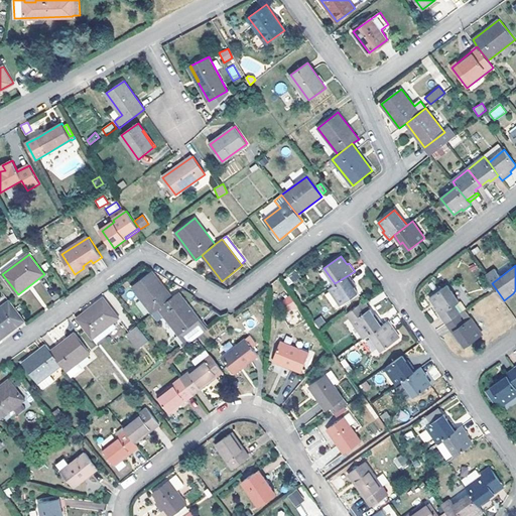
[(132,286),(152,313),(159,308),(173,297),(152,271),(132,286)]
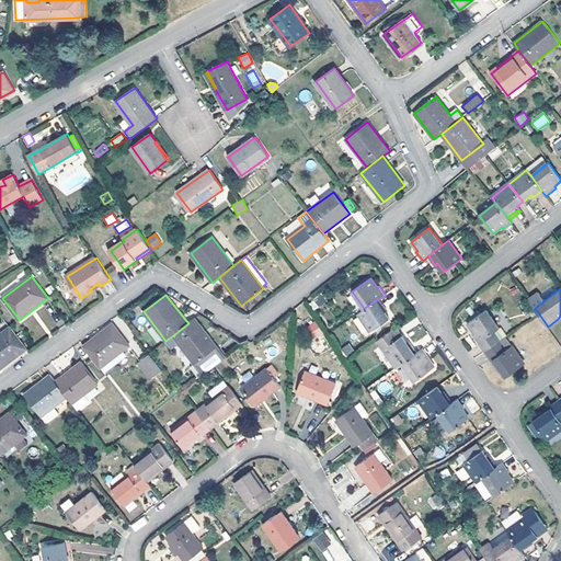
[(321,296),(309,302),(312,309),(324,302),(321,296)]
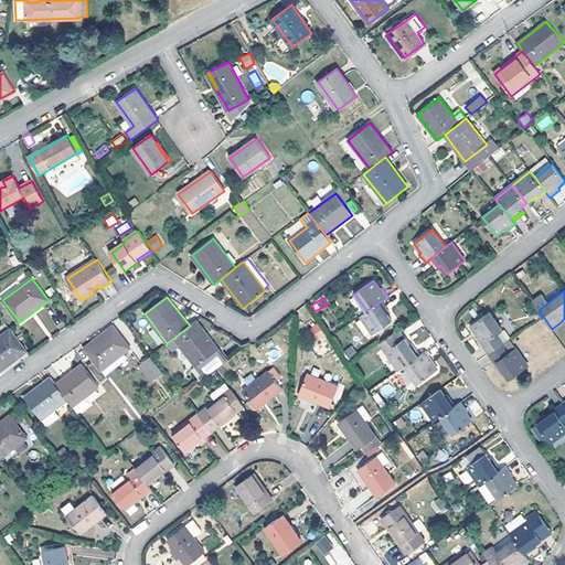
[(388,310),(383,300),(366,310),(361,316),(374,333),(392,320),(386,311),(388,310)]
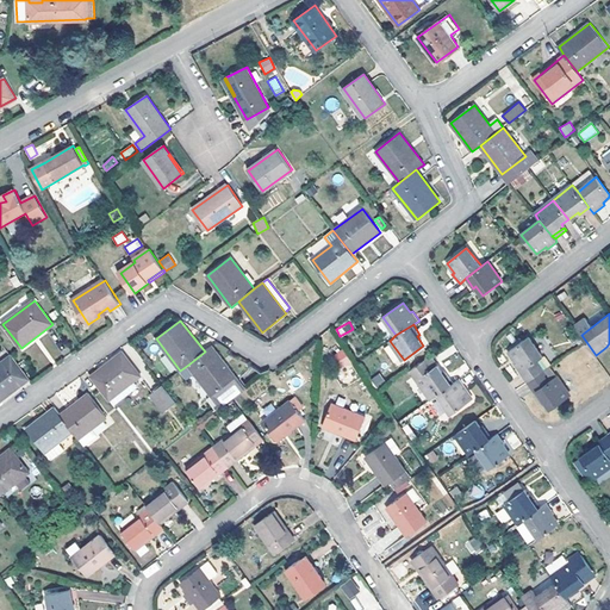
[(527,383),(545,371),(537,360),(542,356),(529,337),(509,352),(515,361),(514,363),(527,383)]
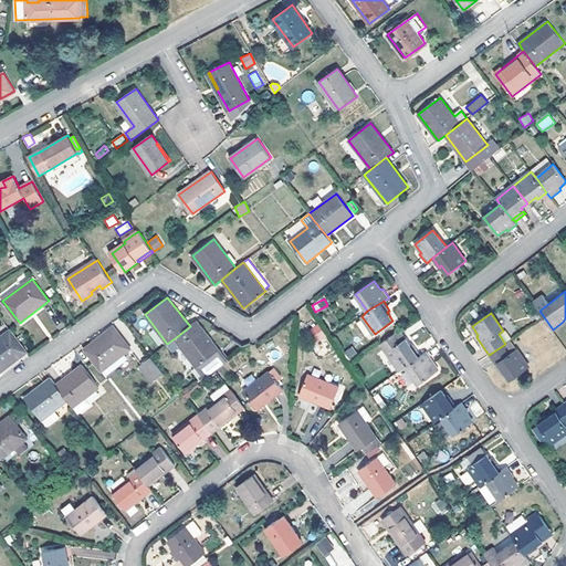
[(190,326),(175,338),(205,377),(217,369),(228,360),(198,321),(190,326)]
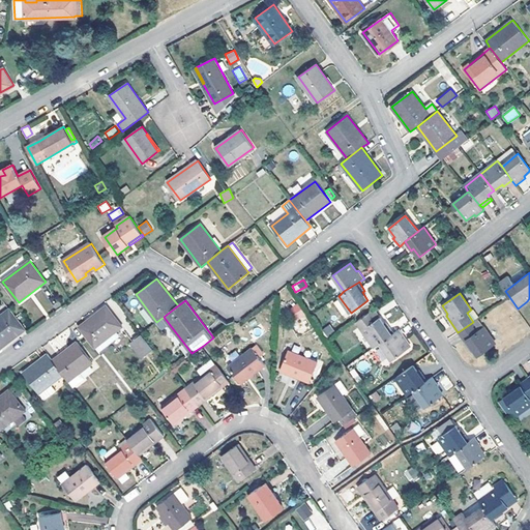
[(296,321),(304,317),(298,303),(290,307),(296,321)]
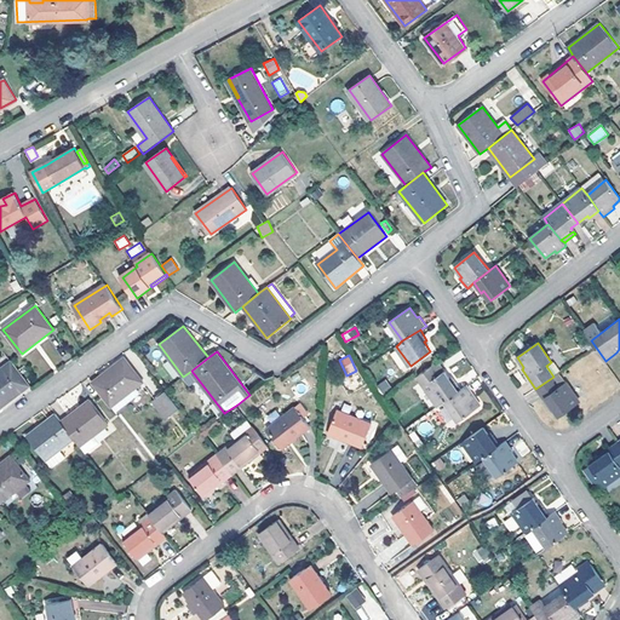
[(125,357),(93,383),(118,414),(142,395),(136,388),(143,382),(125,357)]
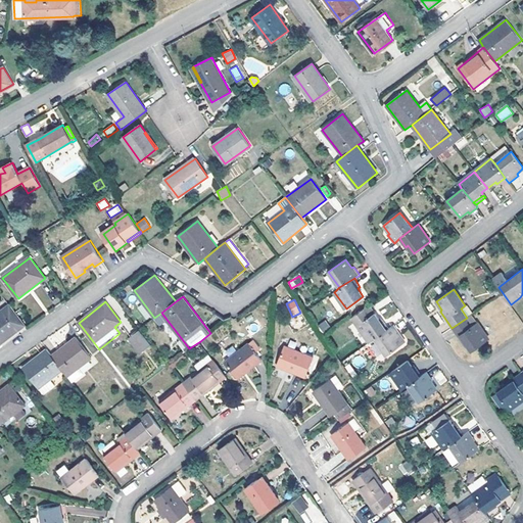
[(25,326),(10,305),(0,312),(0,341),(1,343),(25,326)]
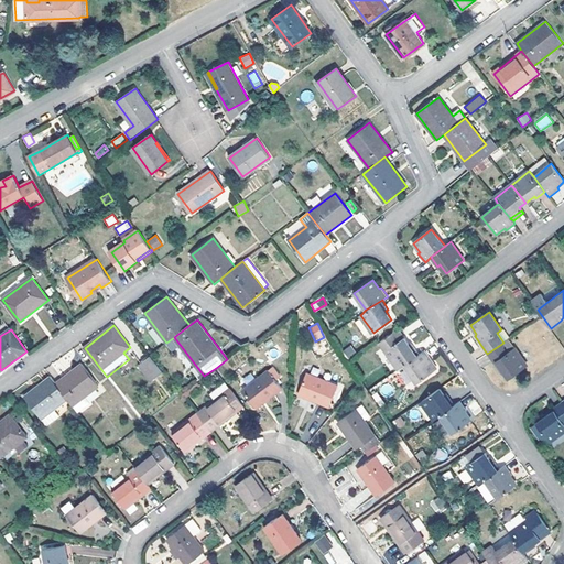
[(399,329),(379,342),(399,369),(404,365),(419,354),(413,345),(411,347),(399,329)]
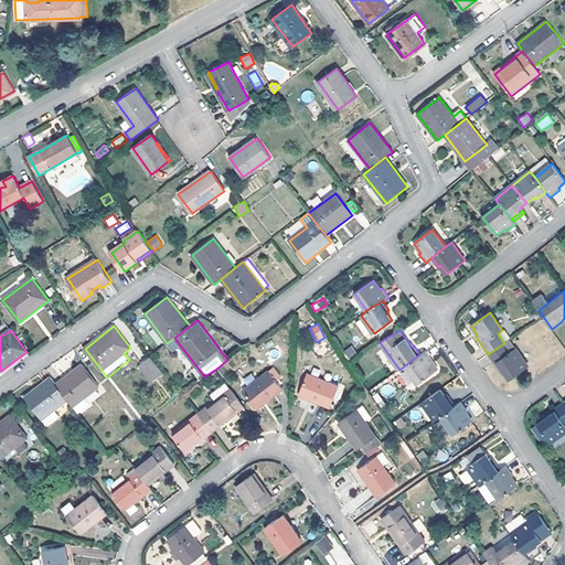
[(502,330),(498,333),(504,343),(509,339),(502,330)]
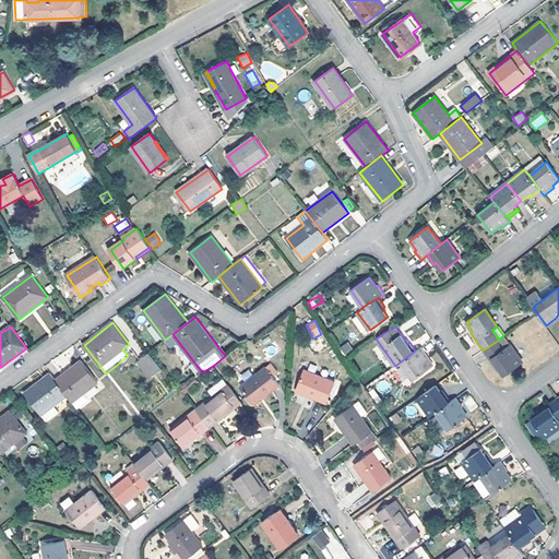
[(503,335),(499,340),(506,348),(510,345),(503,335)]
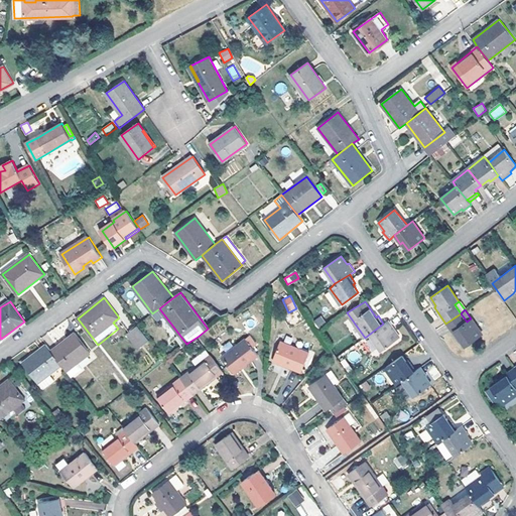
[(467,321),(461,313),(445,324),(458,340),(460,338),(466,347),(482,334),(471,318),(467,321)]
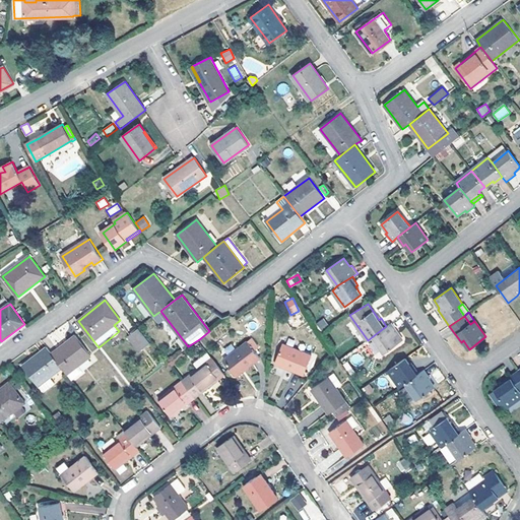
[(321,331),(329,326),(324,318),(316,323),(321,331)]
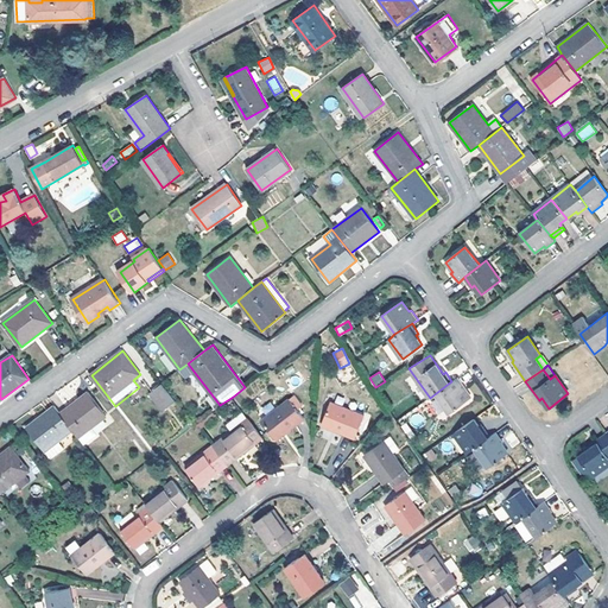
[(451,381),(436,393),(449,412),(469,399),(463,390),(466,387),(458,378),(451,381)]
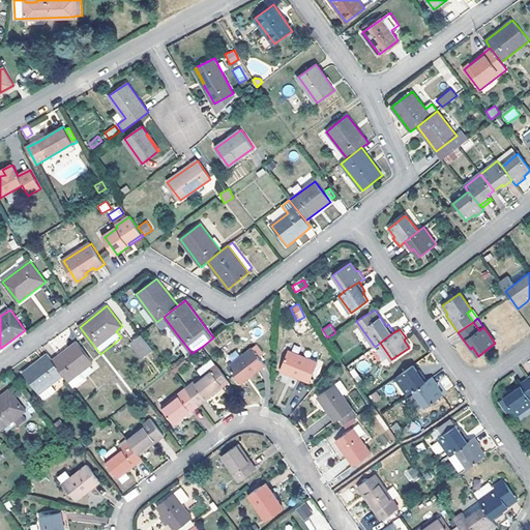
[(143,358),(153,349),(142,334),(130,343),(143,358)]
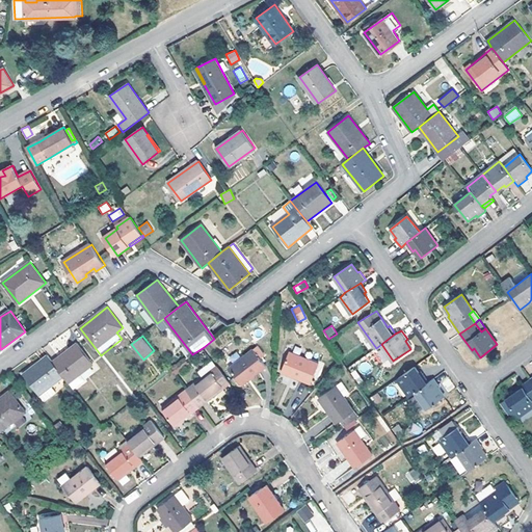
[(64,376),(69,382),(94,364),(78,343),(53,362),(64,376)]
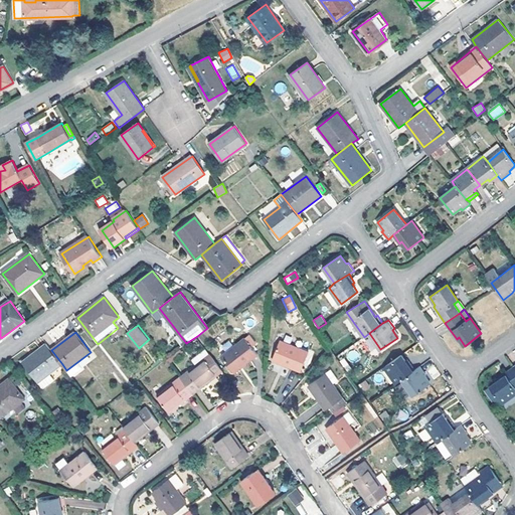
[(246,338),(222,356),(233,373),(258,354),(246,338)]
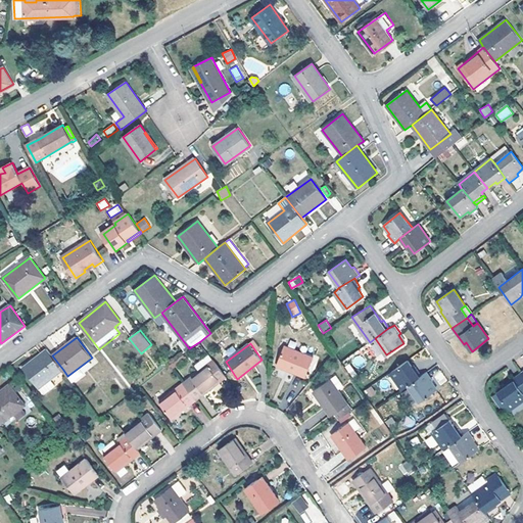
[(313,358),(285,346),(278,366),(306,377),(313,358)]
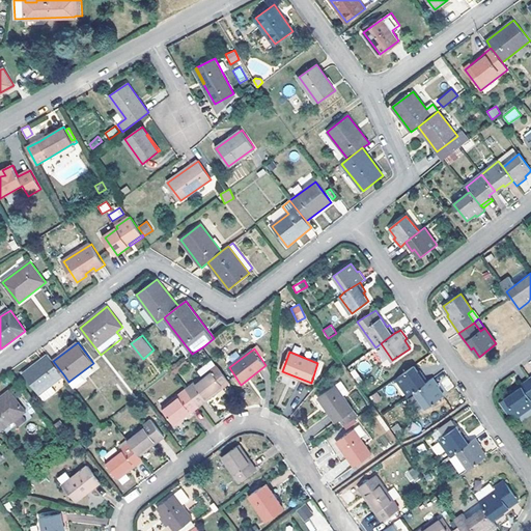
[(52,385),(64,375),(53,361),(48,355),(24,373),(39,394),(52,385)]
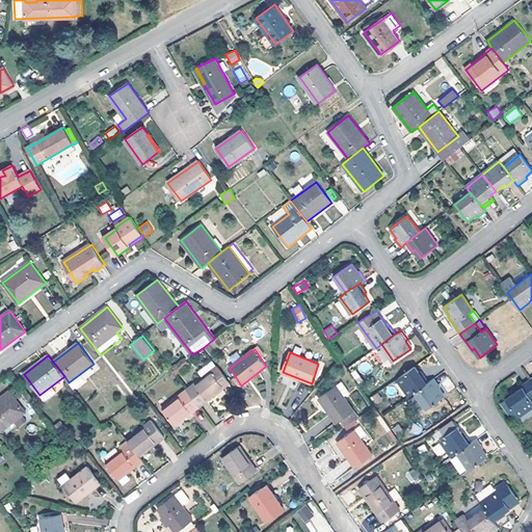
[(187,360),(179,366),(182,371),(190,365),(187,360)]
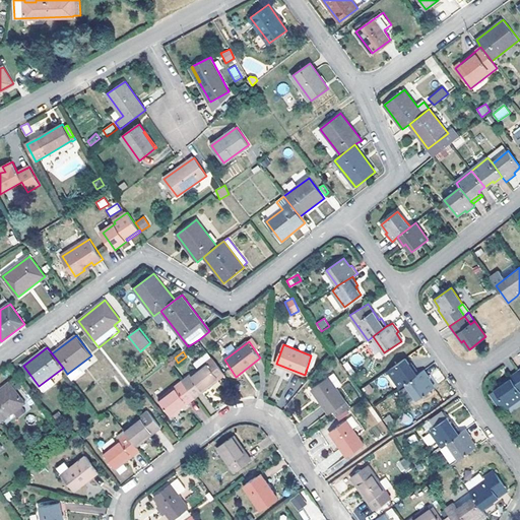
[(199,369),(183,381),(195,397),(219,379),(225,375),(213,359),(208,352),(194,363),(199,369)]
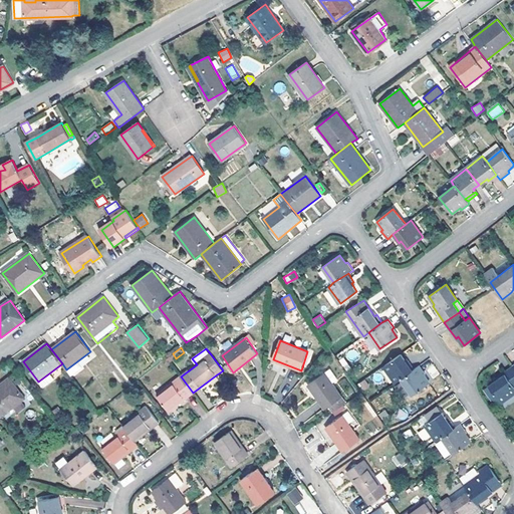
[(351,363),(359,356),(353,348),(345,354),(351,363)]
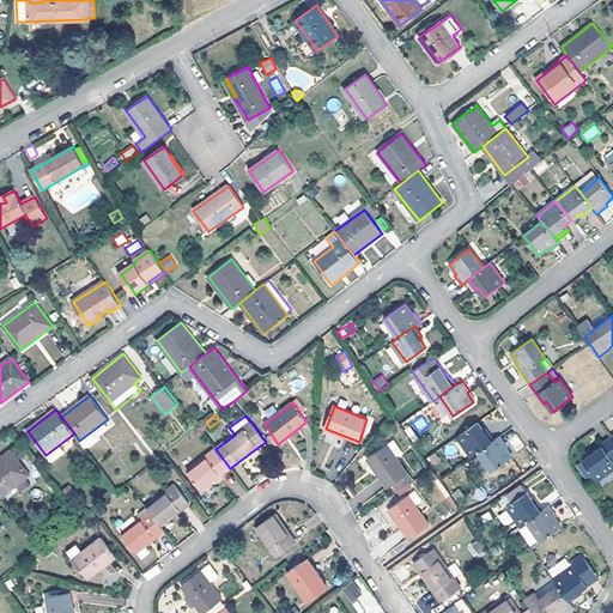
[(206,422),(199,428),(202,432),(210,428),(206,422)]
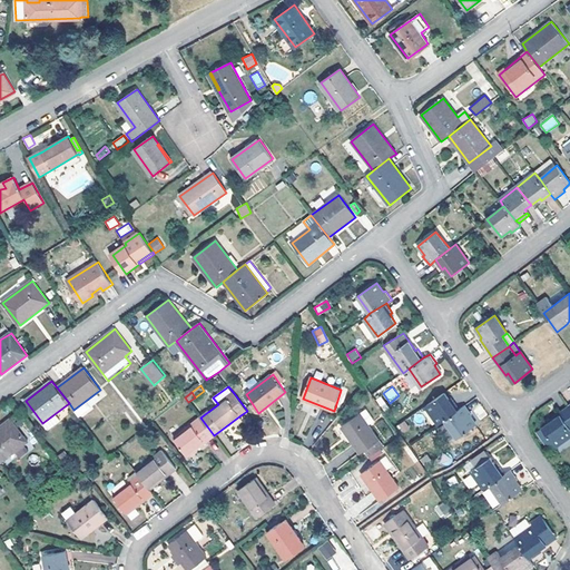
[(445,420),(458,411),(445,392),(425,406),(439,424),(445,420)]
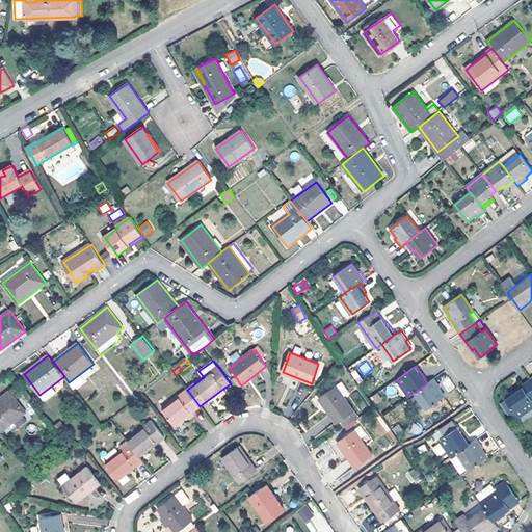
[(427,383),(416,392),(427,408),(445,396),(439,389),(441,387),(434,377),(427,383)]
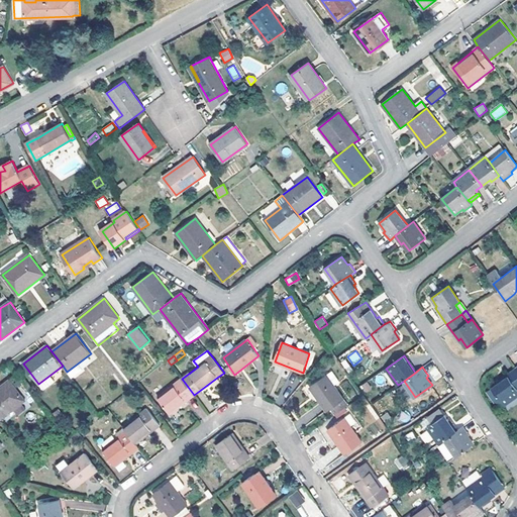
[(516,370),(515,368),(499,379),(501,382),(492,388),(504,405),(516,395),(516,370)]
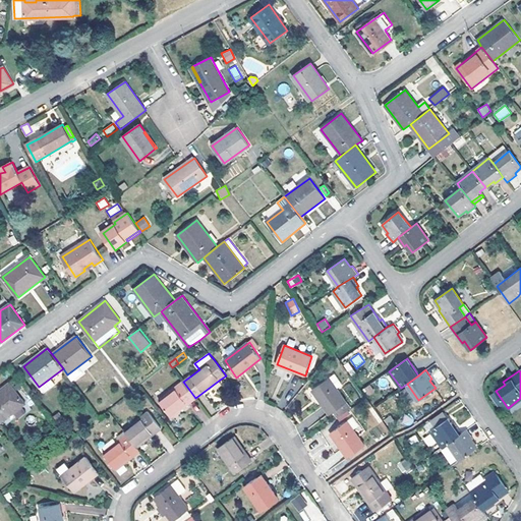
[(329,378),(312,390),(330,414),(334,412),(339,418),(351,408),(337,389),(343,384),(335,373),(329,378)]
